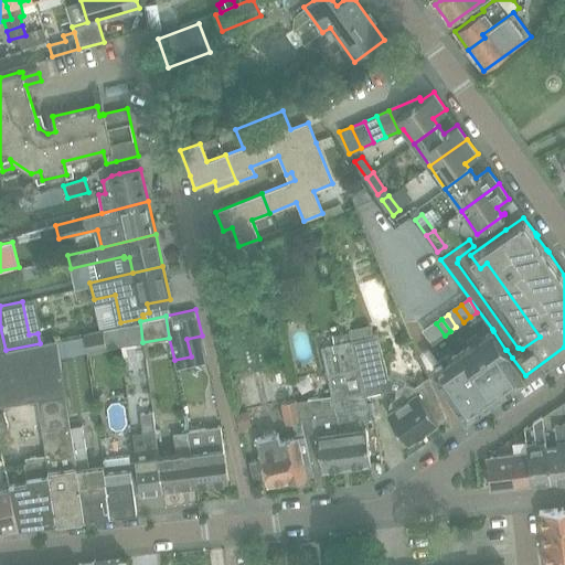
[(120,347),(142,342),(140,321),(118,327),(120,347)]
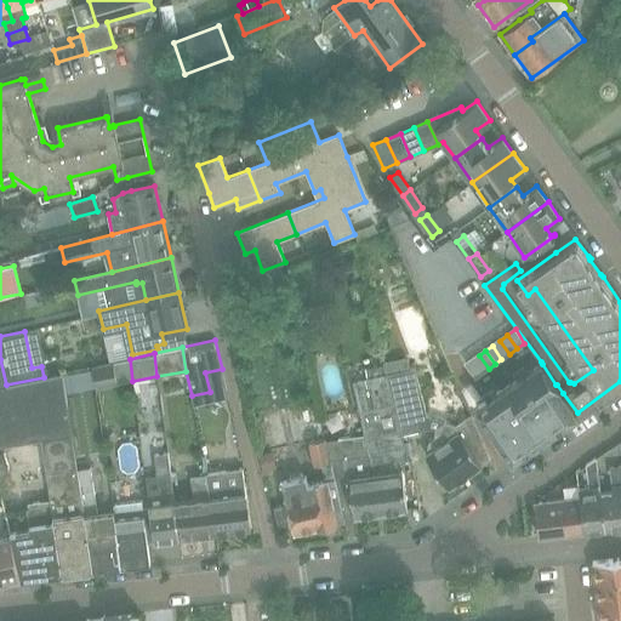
[(479,355),(472,360),(482,374),(489,369),(479,355)]
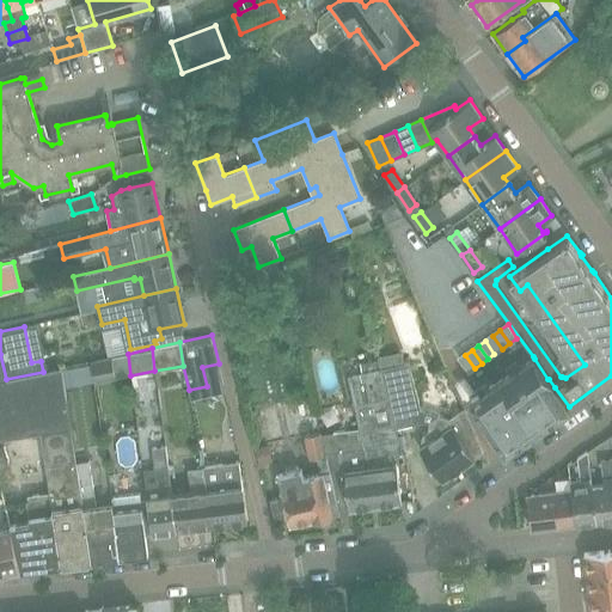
[(378,357),(379,360),(395,428),(423,422),(416,393),(409,362),(404,363),(402,352),(378,357)]
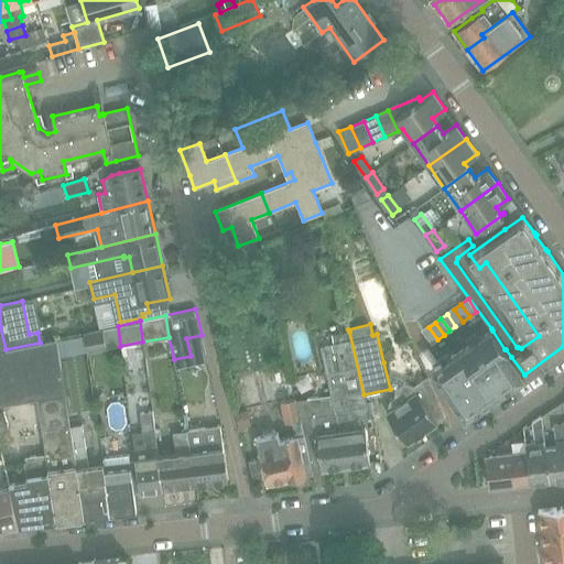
[(429,327),(423,331),(432,344),(437,339),(429,327)]
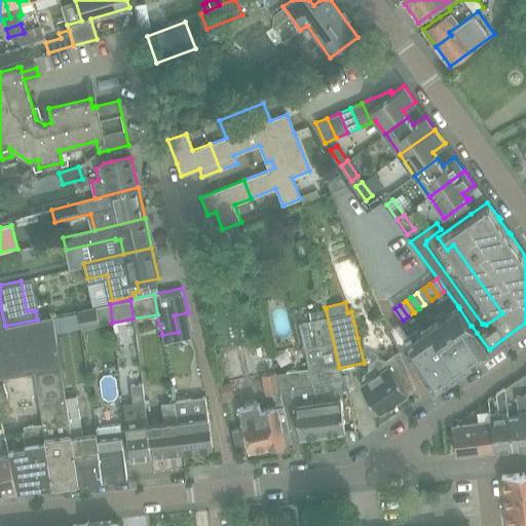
[(98,325),(94,307),(75,311),(79,330),(98,325)]
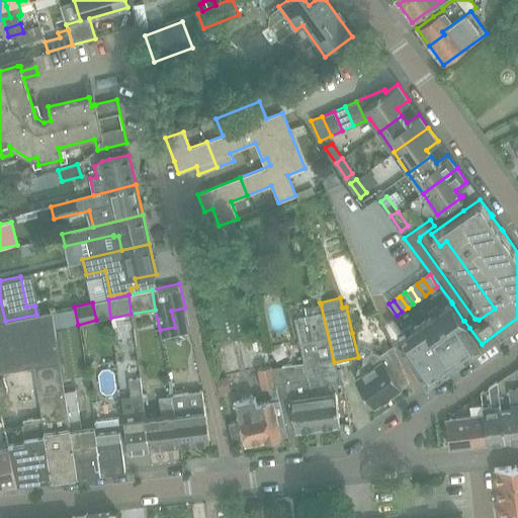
[(452,304),(400,340),(411,356),(411,357),(412,358),(417,364),(416,364),(416,365),(428,382),(453,364),(461,358),(482,344),(469,328),(464,321),(463,321),(452,304)]
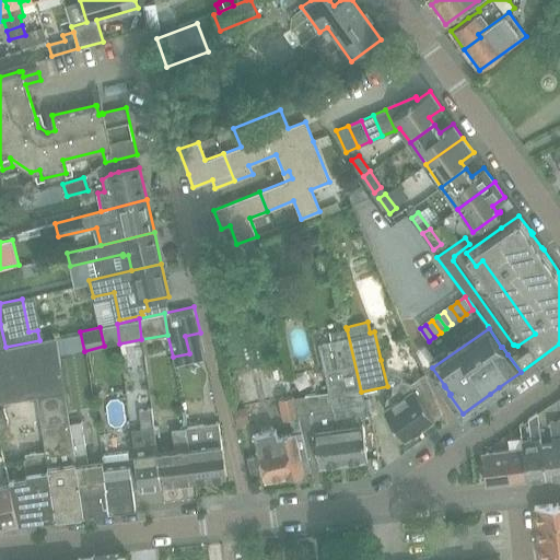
[(365,412),(361,392),(347,329),(329,333),(331,341),(319,345),(329,393),(294,398),(298,416),(307,453),(317,452),(319,467),(368,461),(362,426),(360,426),(357,415),(365,412)]
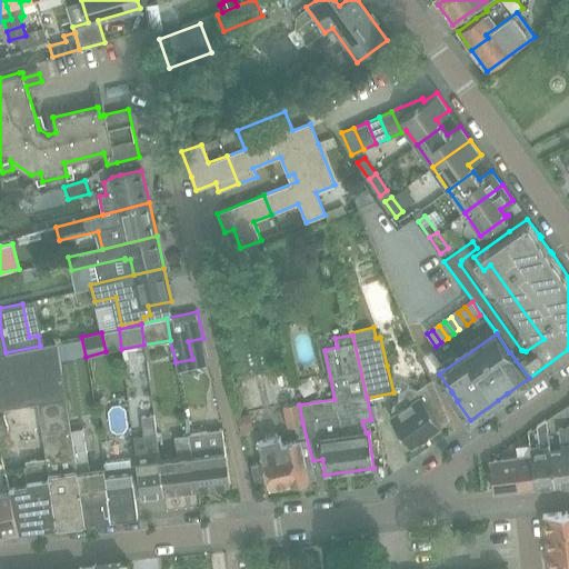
[(59,341),(40,346),(6,352),(0,353),(0,408),(38,402),(67,397),(59,341)]
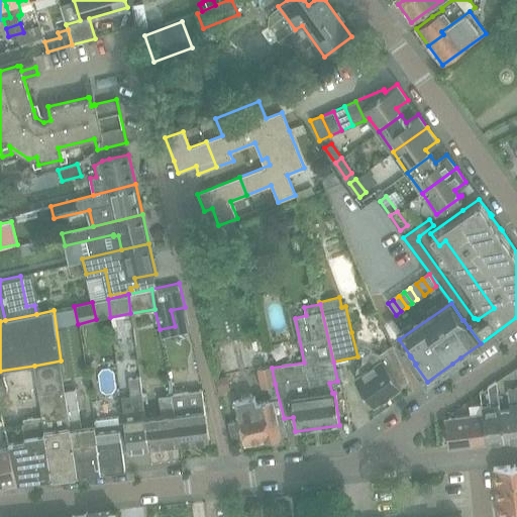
[(357,377),(354,379),(362,390),(373,406),(408,383),(392,346),(378,355),(370,353),(355,348),(357,356),(363,358),(362,367),(356,370),(355,375),(357,377)]
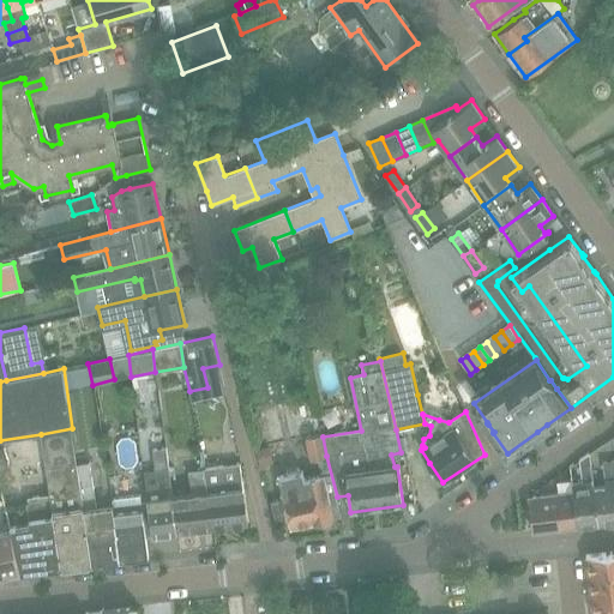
[(77,464),(72,428),(41,434),(49,494),(59,555),(60,555),(61,560),(83,558),(83,548),(89,548),(83,506),(77,464)]
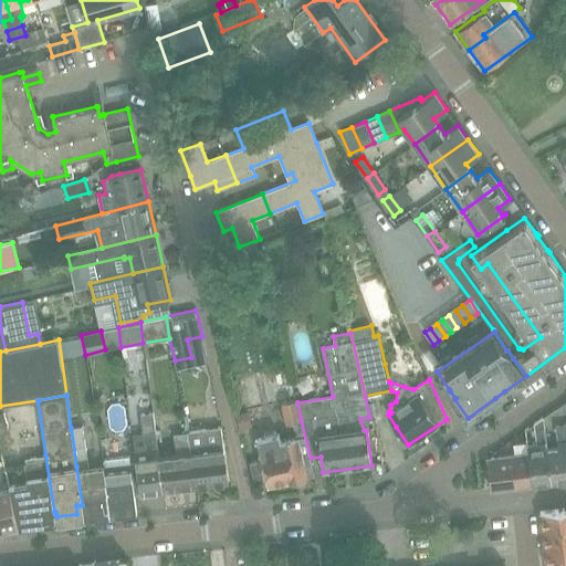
[(279,435),(271,436),(258,439),(262,459),(250,462),(254,484),(266,482),(271,485),(314,475),(311,458),(301,420),(297,402),(296,399),(281,402),(286,425),(293,423),(296,438),(281,441),(279,435)]
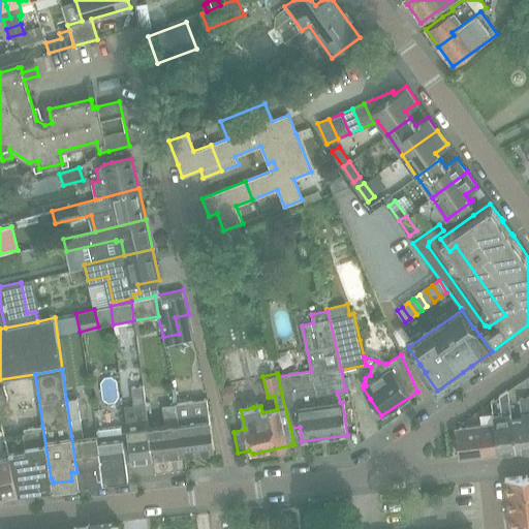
[(148,427),(143,386),(131,387),(134,404),(133,404),(133,405),(124,406),(131,462),(152,459),(148,427)]
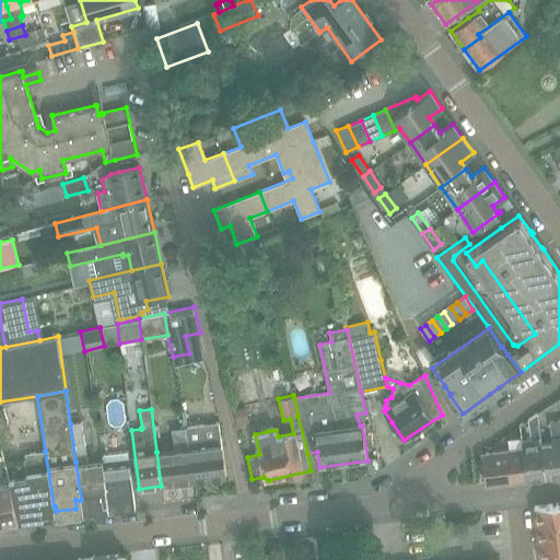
[(540,444),(536,413),(528,419),(531,440),(521,441),(526,479),(545,477),(540,444)]
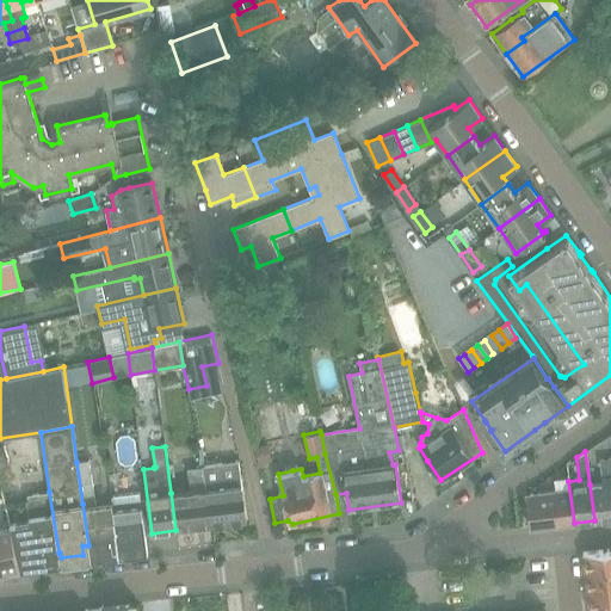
[(90,461),(76,462),(82,504),(88,545),(90,557),(88,557),(88,559),(116,556),(118,556),(112,504),(96,506),(90,461)]
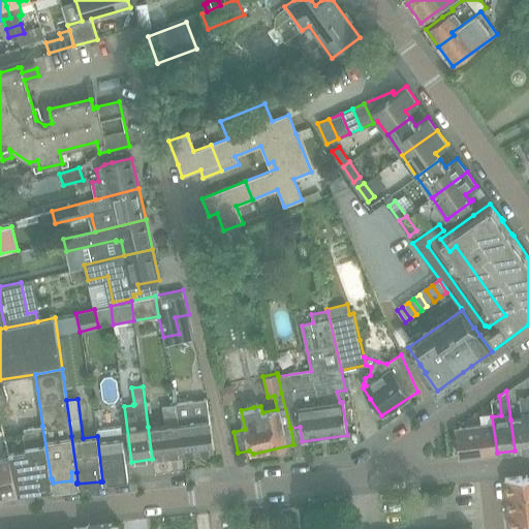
[(207,400),(188,402),(175,404),(182,456),(213,452),(208,410),(207,400)]
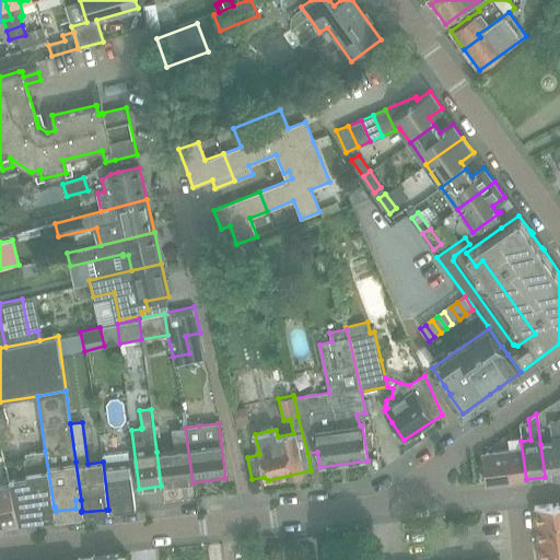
[(193,482),(185,428),(171,429),(174,450),(156,452),(161,486),(193,482)]
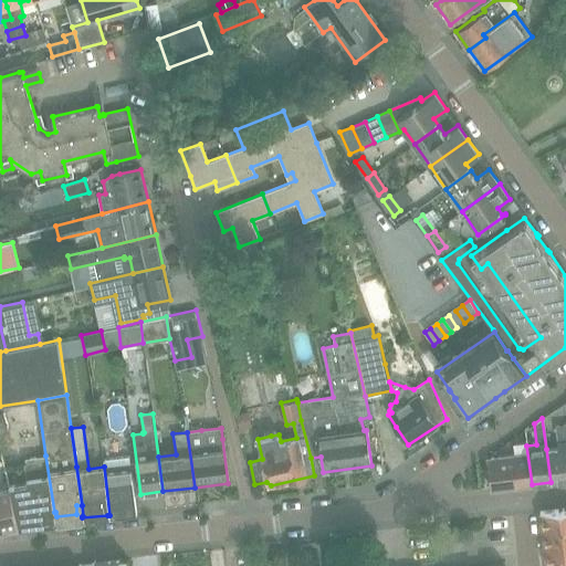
[(565,480),(565,440),(557,442),(557,448),(546,449),(551,482),(565,480)]
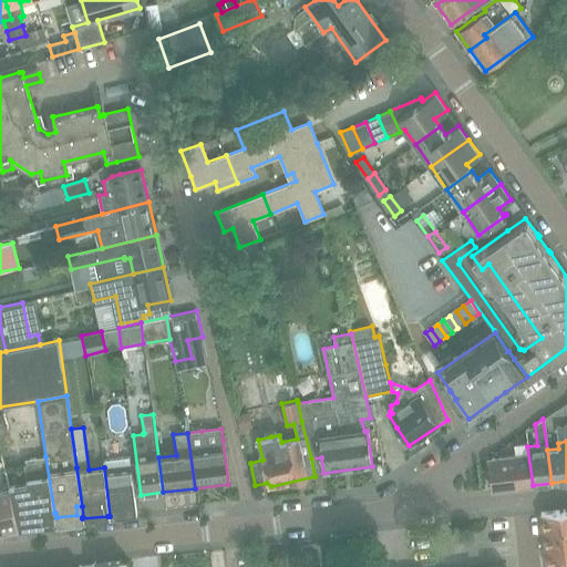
[(533,485),(527,446),(527,454),(488,459),(492,491),(533,485)]
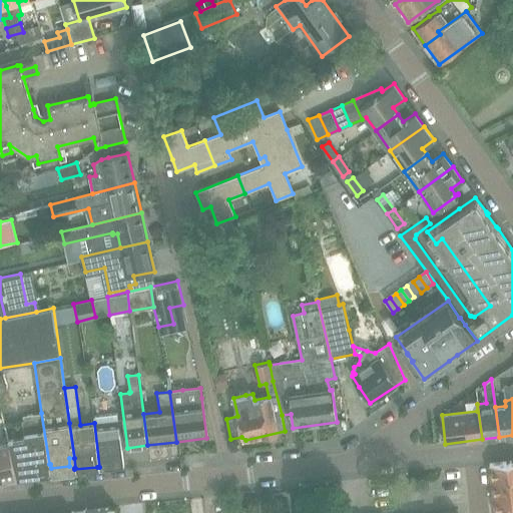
[(8,443),(16,477),(42,474),(40,465),(49,464),(41,413),(23,415),(24,420),(22,420),(25,438),(8,441),(8,443)]
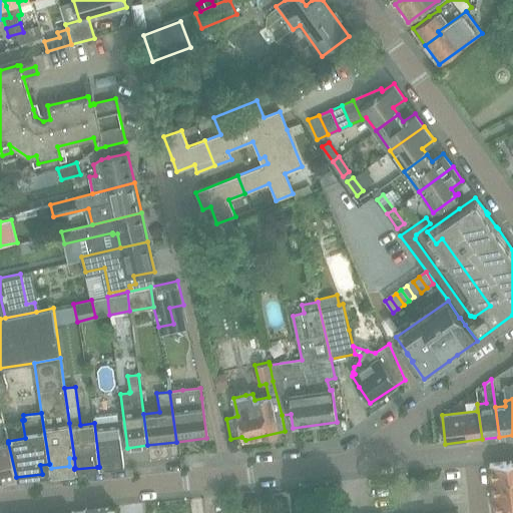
[(116,414),(93,417),(94,423),(99,467),(123,465),(117,419),(117,420),(116,414)]
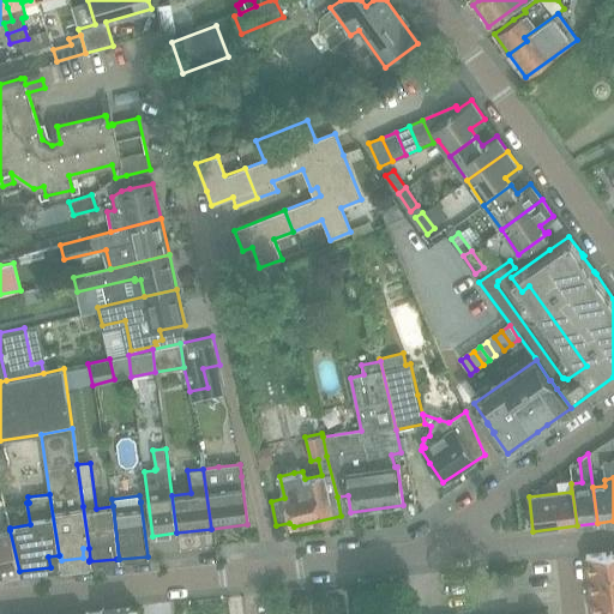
[(0,572),(19,571),(10,530),(0,533),(0,572)]
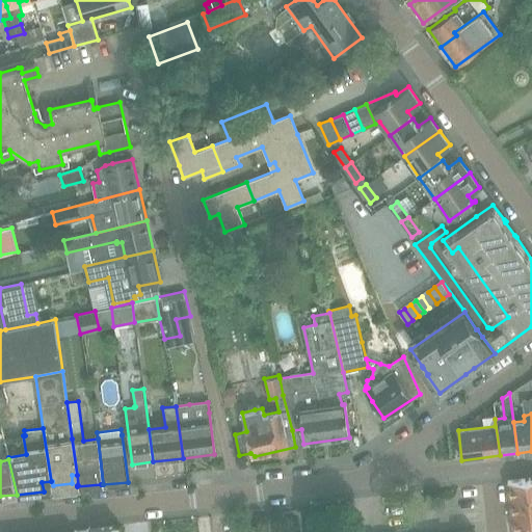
[(530,531),(531,531),(531,501),(529,479),(508,481),(513,531),(530,531)]
